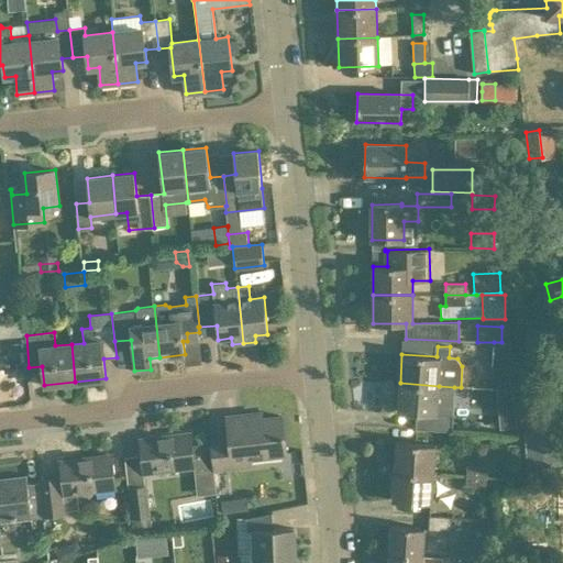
[(514,389),(512,367),(500,366),(492,373),(490,388),(497,388),(514,389)]
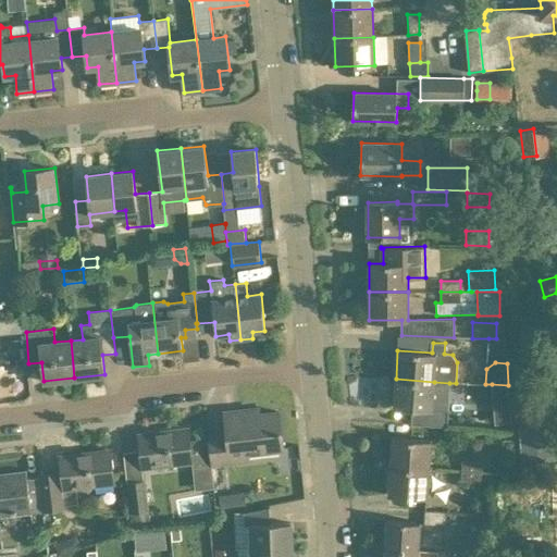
[(447,428),(448,409),(449,383),(434,382),(396,379),(394,407),(412,408),(411,424),(447,428)]
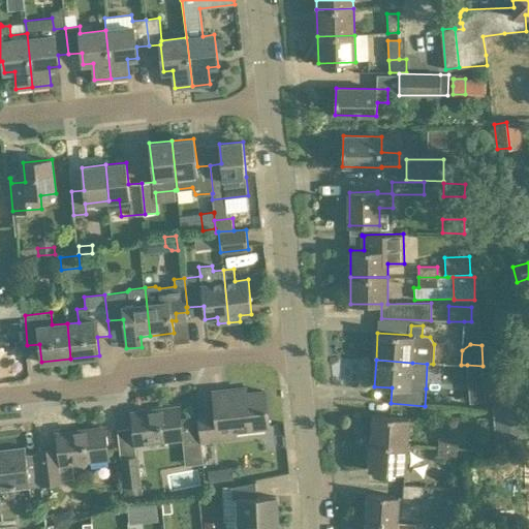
[(483,366),(467,365),(467,377),(475,383),(484,383),(483,366)]
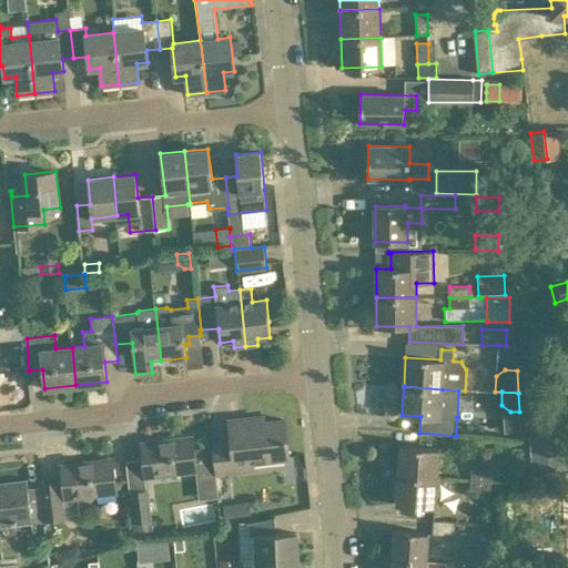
[(252,463),(288,457),(285,419),(264,422),(264,416),(257,417),(257,421),(250,421),(249,418),(229,421),(231,443),(212,444),(215,473),(252,468),(252,463)]
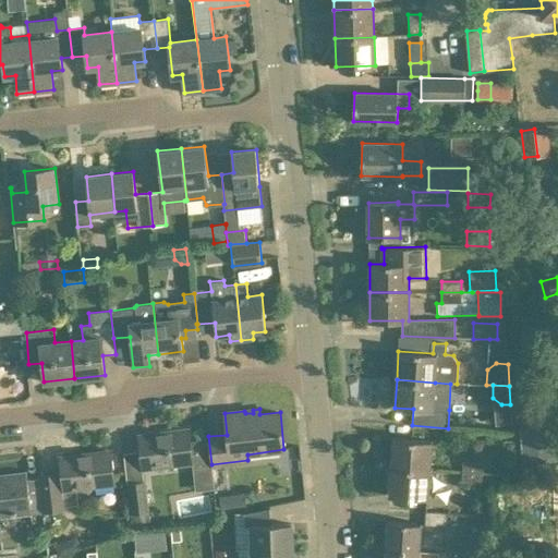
[(519,419),(522,462),(557,459),(554,416),(519,419)]
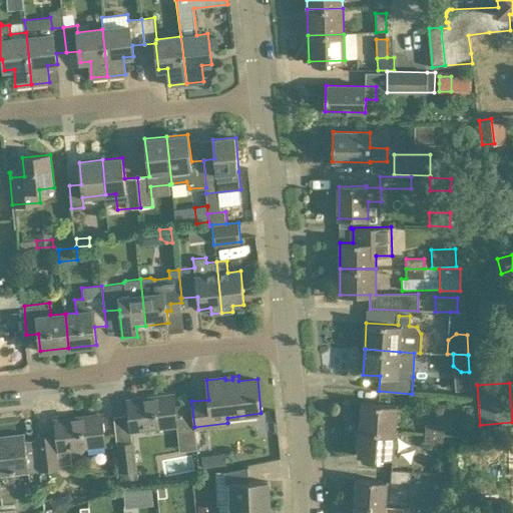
[(177,427),(187,425),(184,406),(174,407),(173,394),(127,400),(131,430),(176,425),(177,427)]
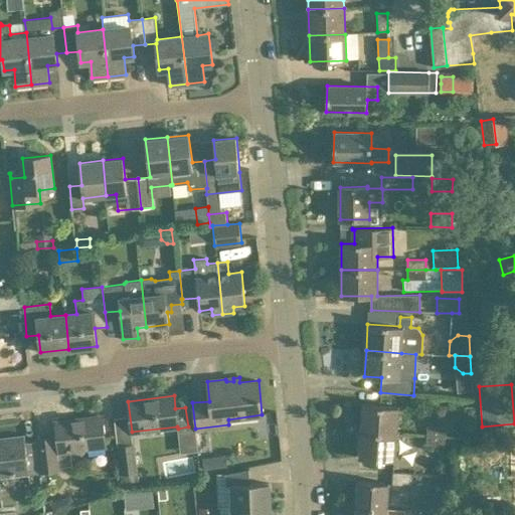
[(397,406),(362,404),(361,432),(396,434),(397,406)]
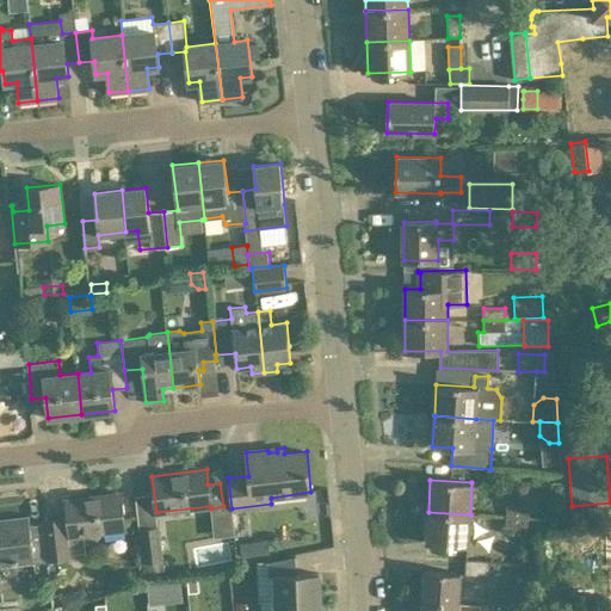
[(125,529),(121,494),(66,500),(71,536),(125,529)]
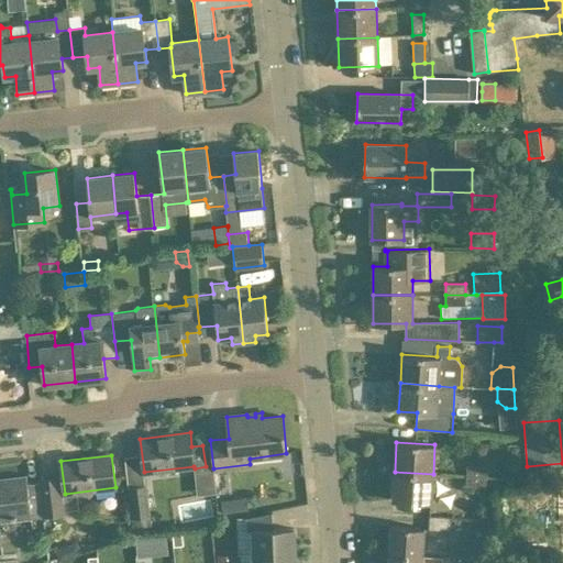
[(466,475),(486,477),(487,466),(467,465),(466,475)]
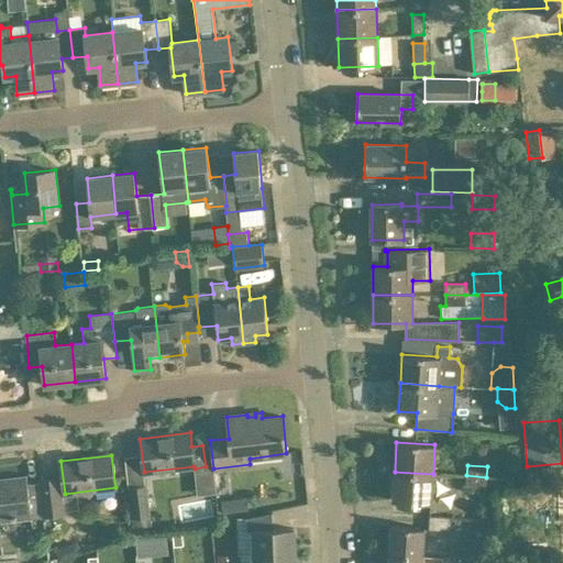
[(433,474),(395,472),(393,500),(431,501),(433,474)]
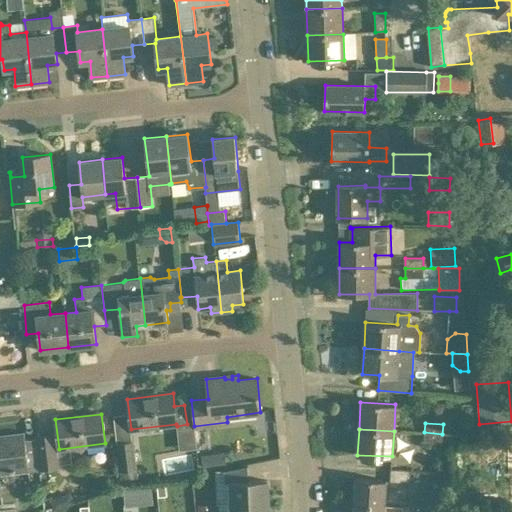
[(0,496),(2,496),(0,477),(0,471),(29,469),(23,432),(23,435),(0,437),(0,496)]
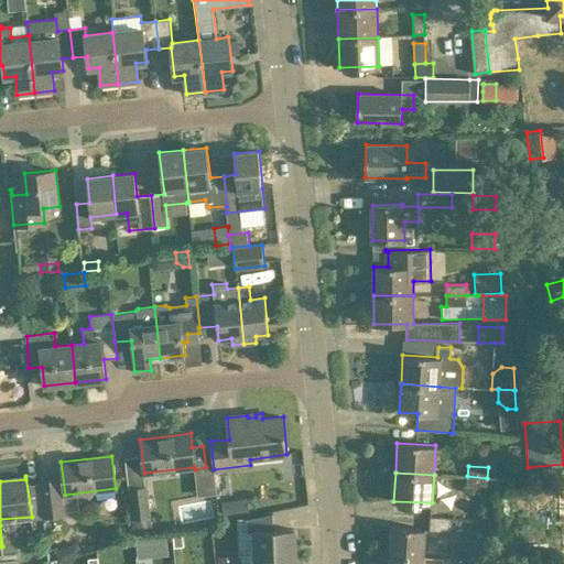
[(487,488),(487,478),(467,476),(466,487),(487,488)]
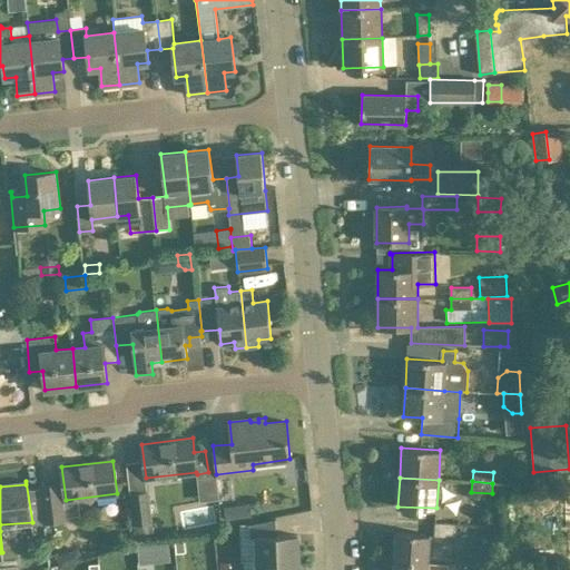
[(64,521),(61,507),(59,484),(41,487),(46,523),(64,521)]
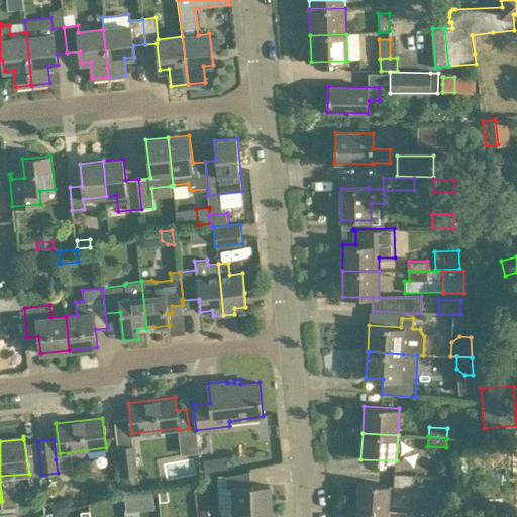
[(138,486),(133,445),(118,446),(123,488),(138,486)]
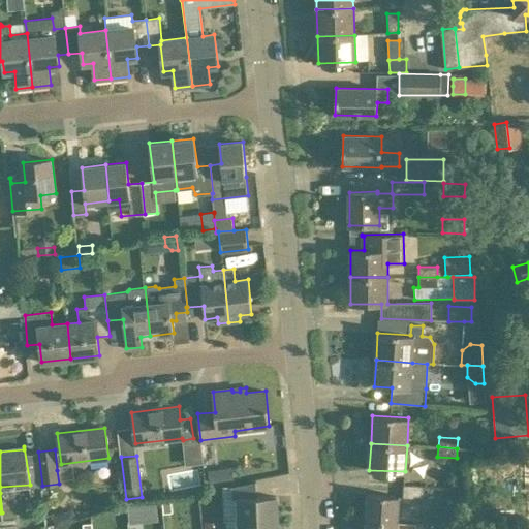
[(221,480),(220,468),(208,470),(210,481),(221,480)]
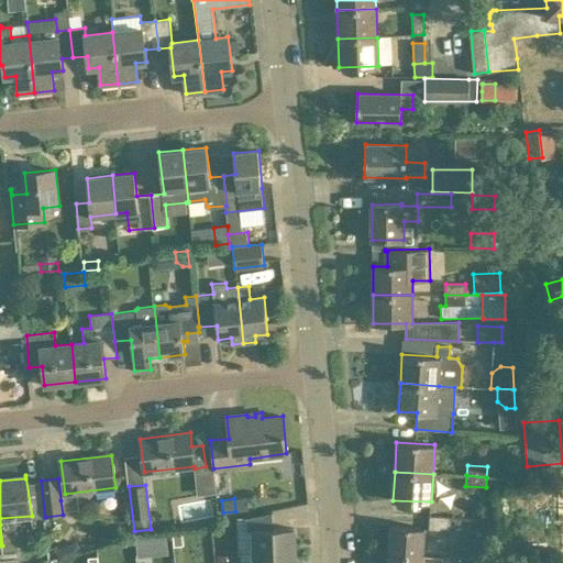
[(254,554),(295,553),(294,528),(273,529),(273,512),(246,517),(246,530),(253,530),(254,554)]
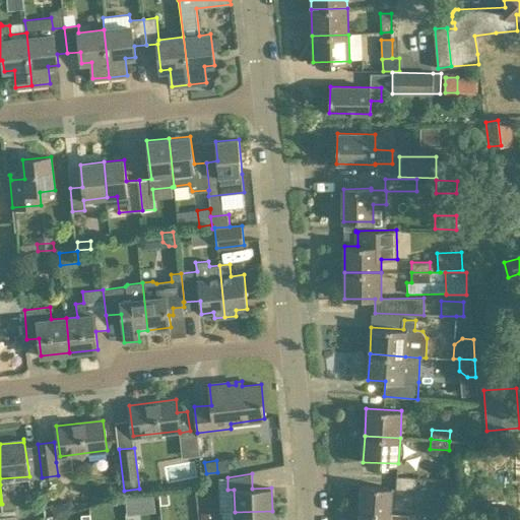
[(416,490),(417,477),(396,476),(396,488),(416,490)]
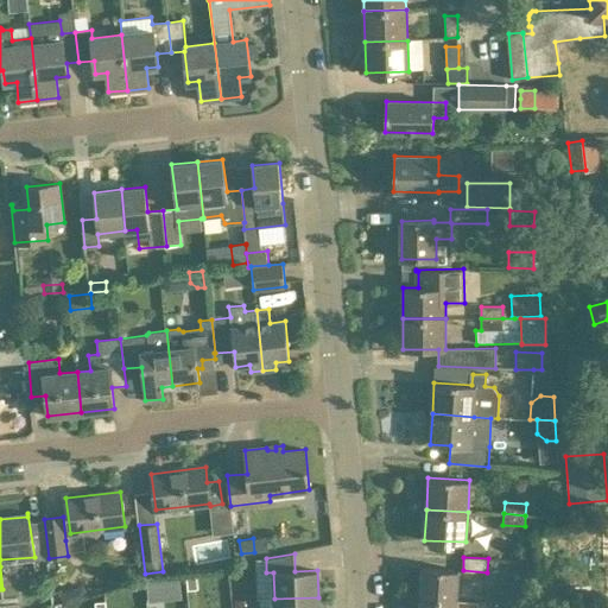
[(458,570),(422,568),(420,597),(456,600),(458,570)]
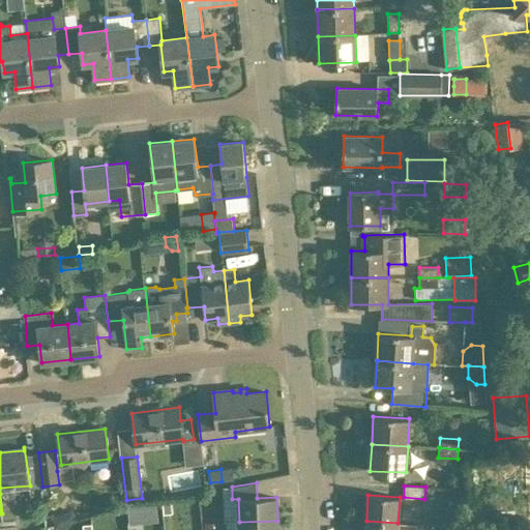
[(171,498),(162,499),(164,510),(172,509),(171,498)]
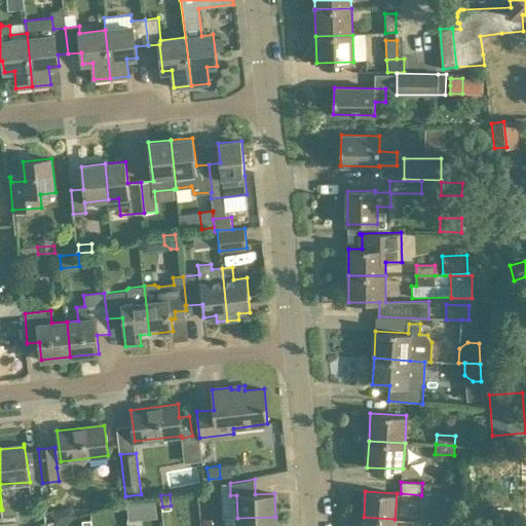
[(435,518),(459,518),(459,495),(434,495),(435,518)]
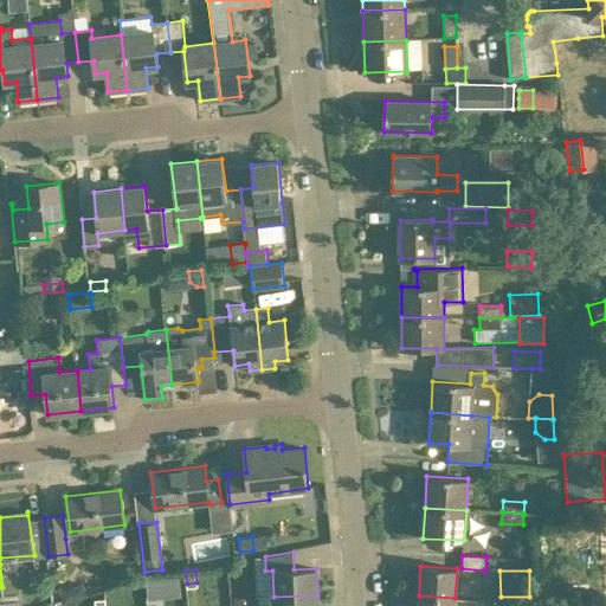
[(148,599),(161,598),(159,578),(147,579),(148,599)]
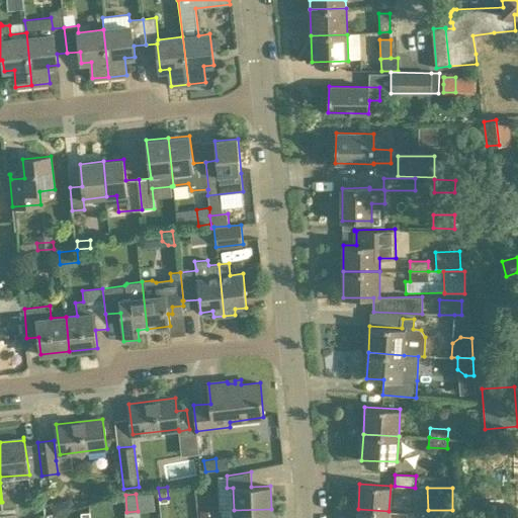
[(72,499),(62,502),(66,513),(75,509),(72,499)]
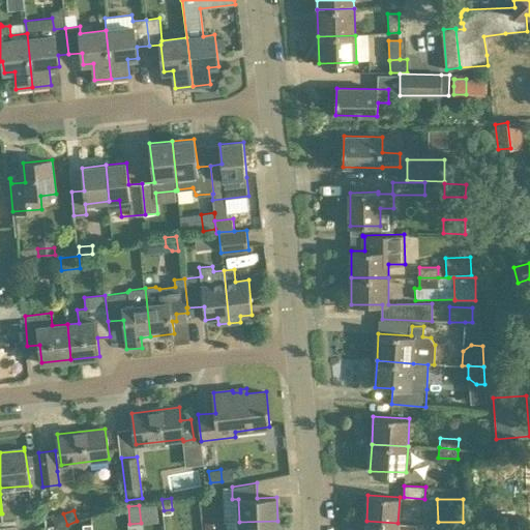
[(92,529),(92,521),(83,522),(83,529),(92,529)]
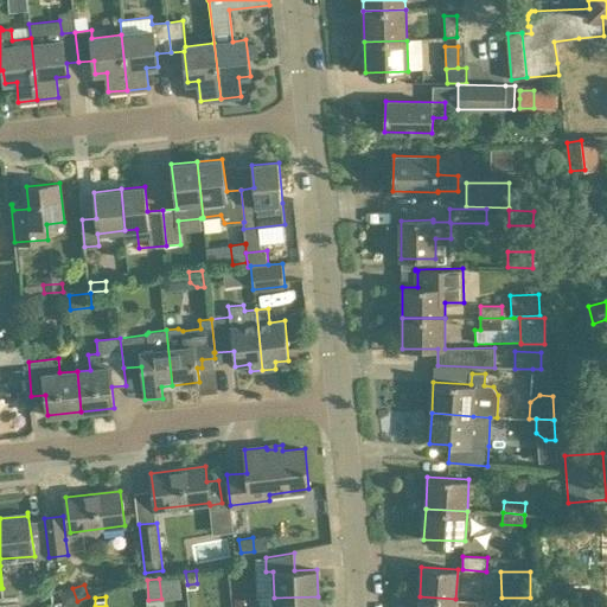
[(318,606),(318,596),(274,598),(274,606),(318,606)]
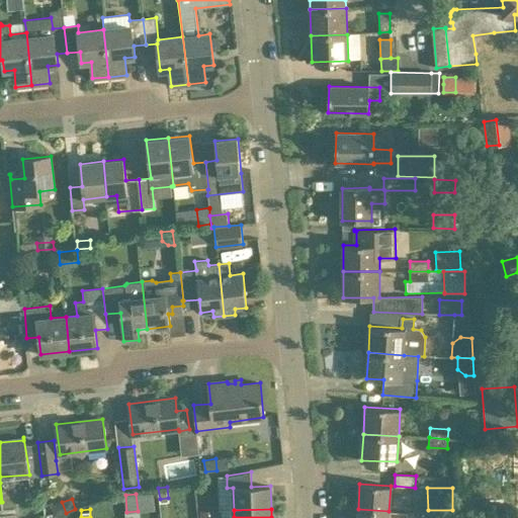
[(389,511),(358,509),(357,517),(403,517),(403,512),(389,511)]
